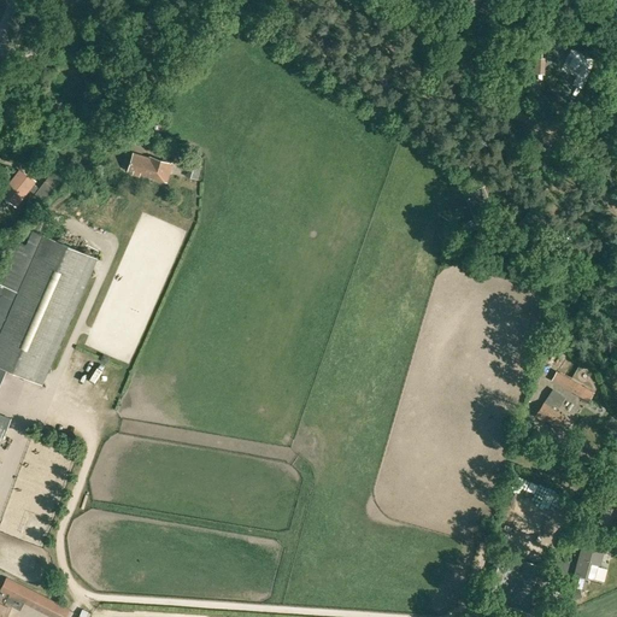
[(574,84),(582,87),(593,58),(587,57),(588,56),(585,54),(585,56),(571,50),(569,56),(574,57),(570,66),(580,70),(574,84)]
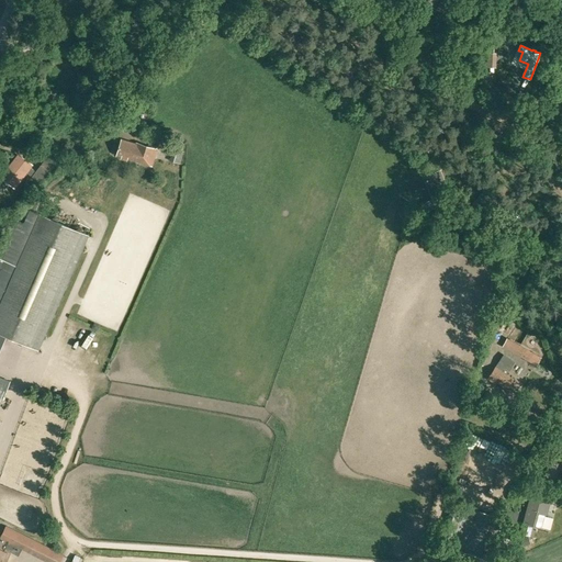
[(549,111),(538,104),(535,111),(546,116),(549,111)]
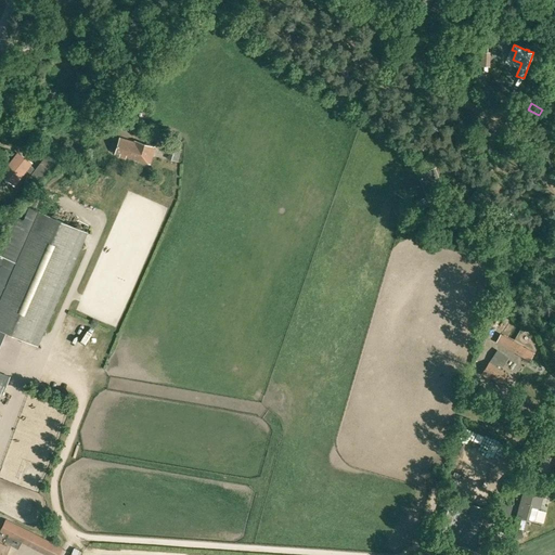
[(115,154),(149,165),(155,146),(140,141),(139,143),(120,138),(115,154)]
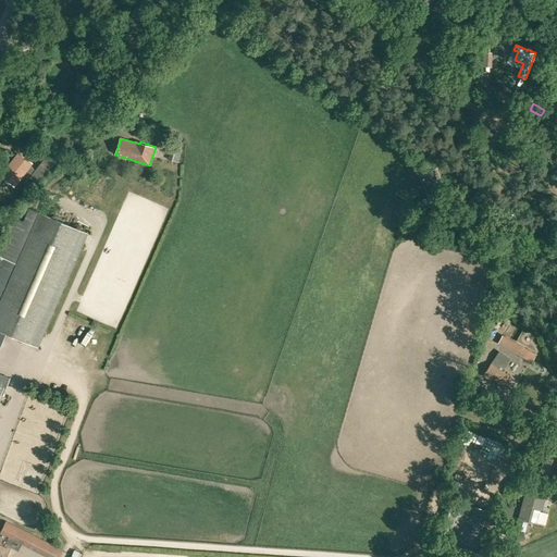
[(183,150),(174,147),(171,161),(178,163),(183,150)]
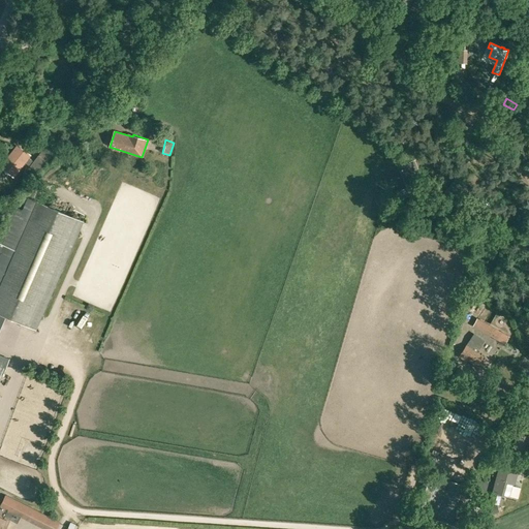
[(13,174),(27,157),(17,149),(3,165),(13,174)]
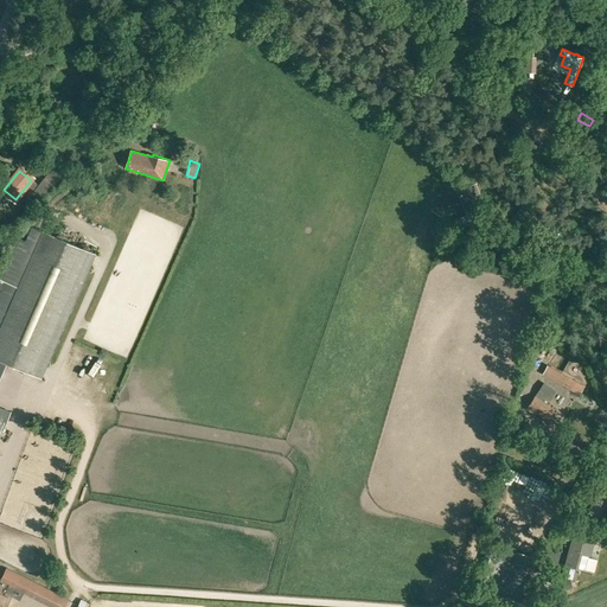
[(461,196),(460,196),(467,216),(472,215),(470,211),(485,205),(475,183),(470,185),(468,183),(462,185),(461,185),(465,193),(462,195),(461,195),(460,195),(461,196)]
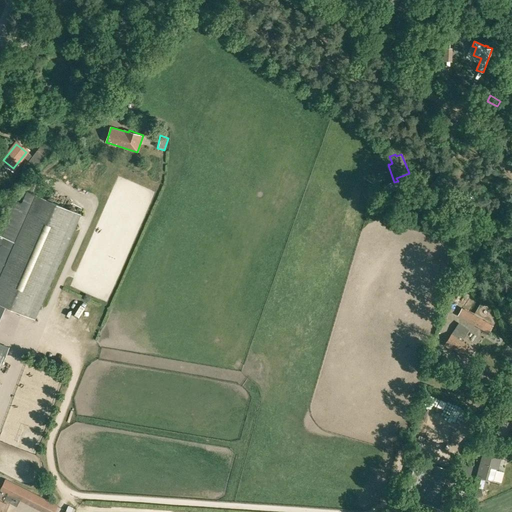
[(453,182),(441,173),(437,179),(449,188),(453,182)]
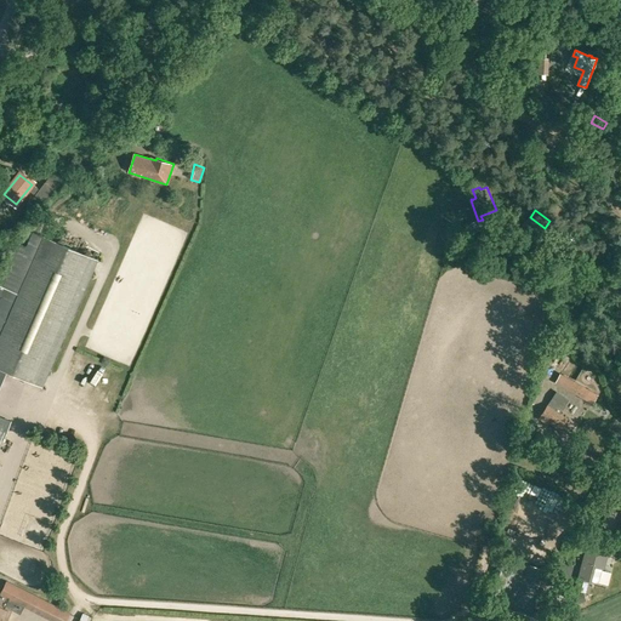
[(539,228),(527,220),(520,229),(531,237),(539,228)]
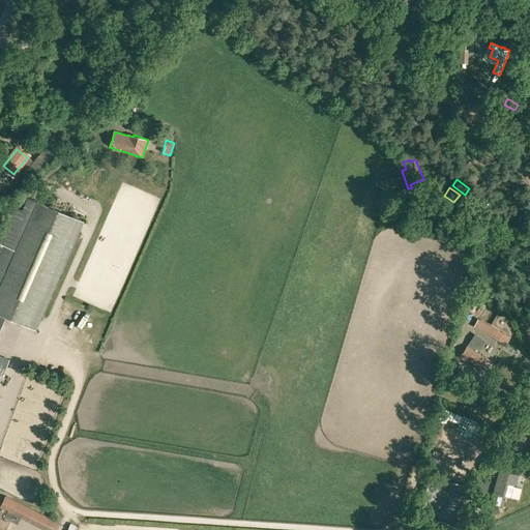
[(422,192),(413,196),(416,203),(425,199),(422,192)]
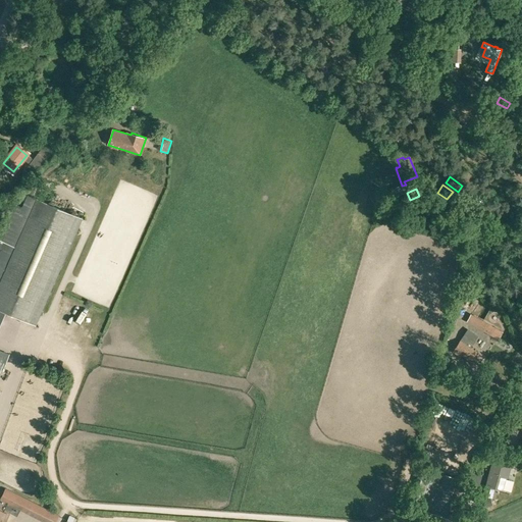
[(0,309),(23,319),(35,324),(81,218),(37,199),(28,195),(22,208),(15,204),(0,238),(0,240),(0,241),(0,309)]
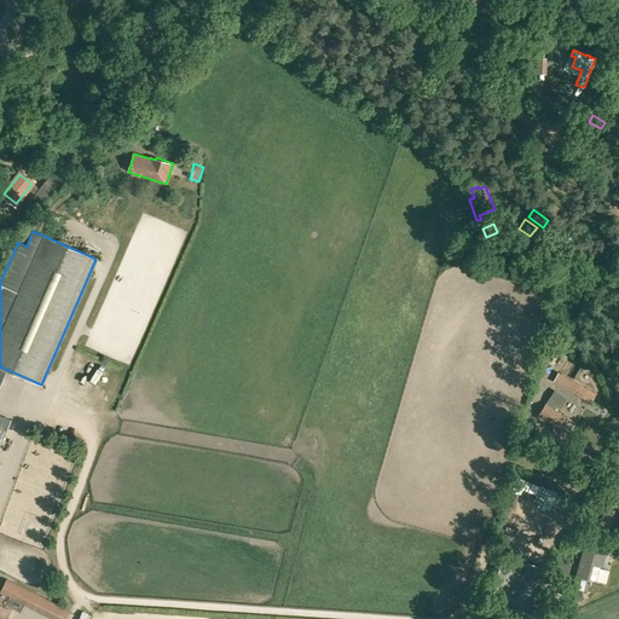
[(501,239),(492,241),(493,246),(492,255),(498,256),(499,248),(502,243),(501,239)]
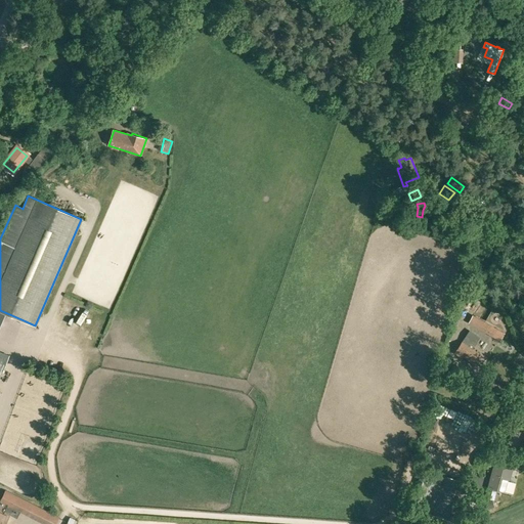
[(76,325),(81,328),(85,315),(81,313),(76,325)]
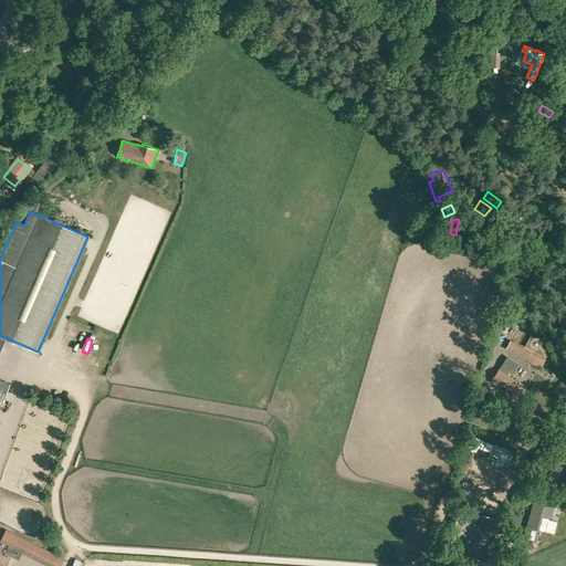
[(505,349),(533,364),(537,356),(511,341),(505,349)]
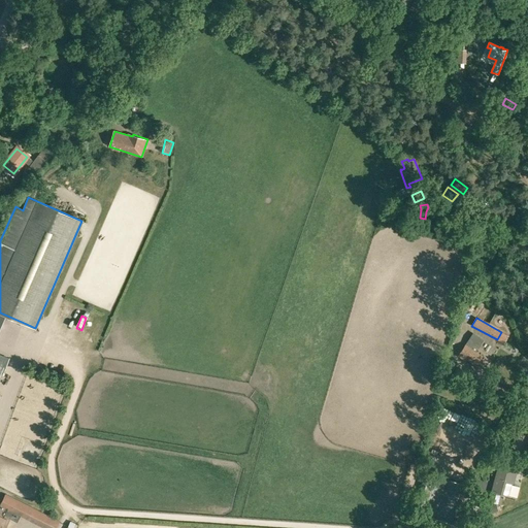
[(466,344),(459,356),(465,360),(466,359),(477,367),(484,358),(475,352),(483,340),(472,334),(467,342),(473,347),(472,349),(466,344)]
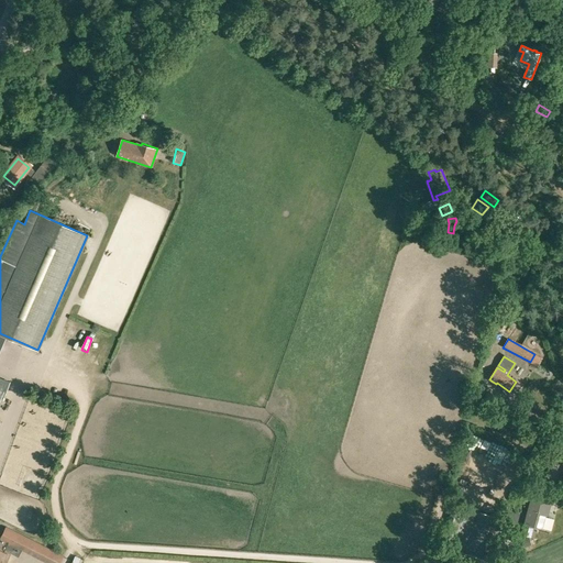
[(0,399),(4,389),(7,390),(10,383),(0,378),(0,399)]
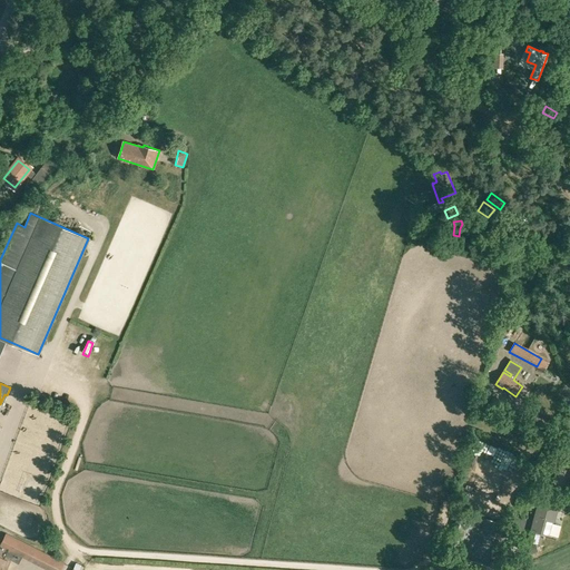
[(553,521),(557,511),(537,507),(531,530),(529,541),(537,543),(540,532),(542,533),(542,532),(549,534),(552,523),(544,521),(546,519),(553,521)]
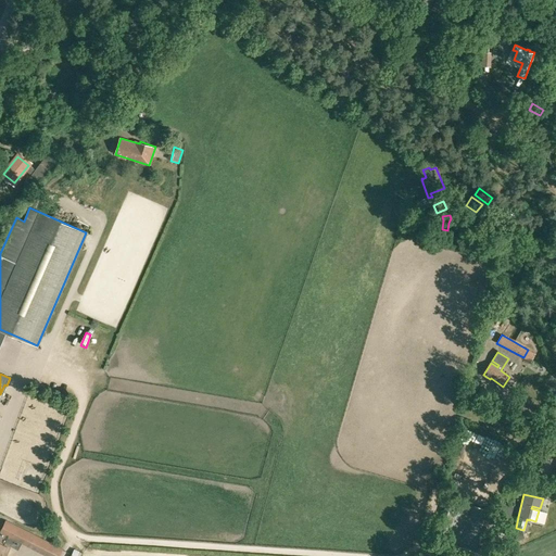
[(487,510),(471,505),(451,498),(438,541),(457,547),(457,546),(487,555),(488,555),(494,535),(480,531),(487,510)]
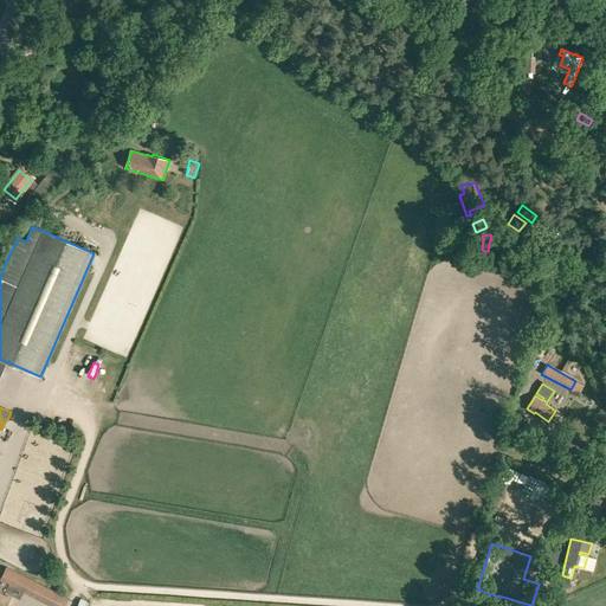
[(587,568),(597,571),(600,558),(591,555),(587,568)]
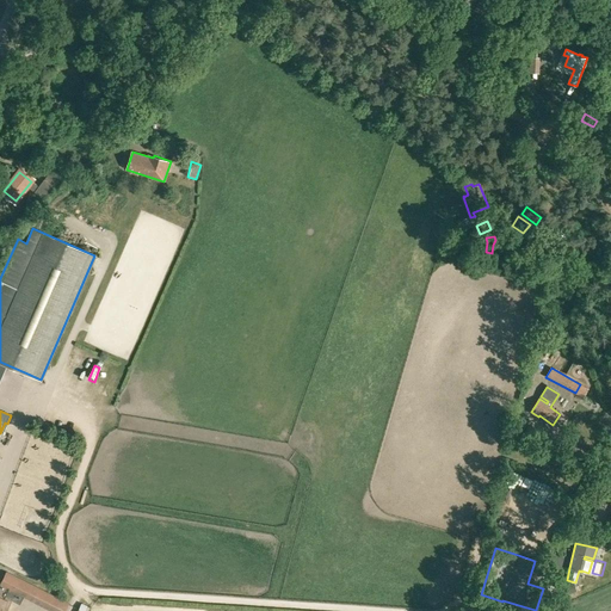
[(6,610),(12,602),(18,605),(19,605),(20,604),(24,598),(34,603),(35,599),(59,610),(65,610),(68,604),(8,574),(5,580),(4,579),(0,585),(0,586),(1,586),(0,588),(0,610),(6,610)]
